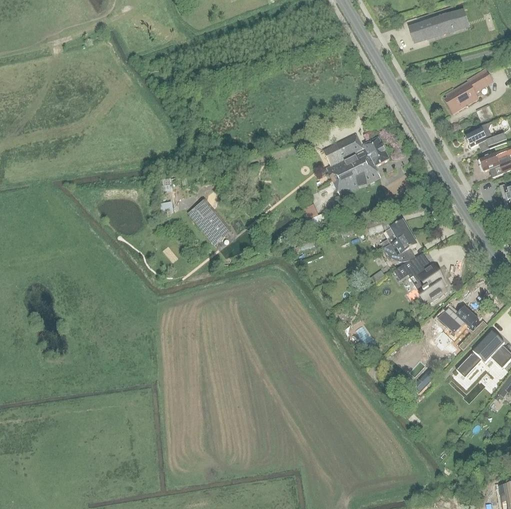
[(460,14),(408,31),(412,42),(464,26),(460,14)]
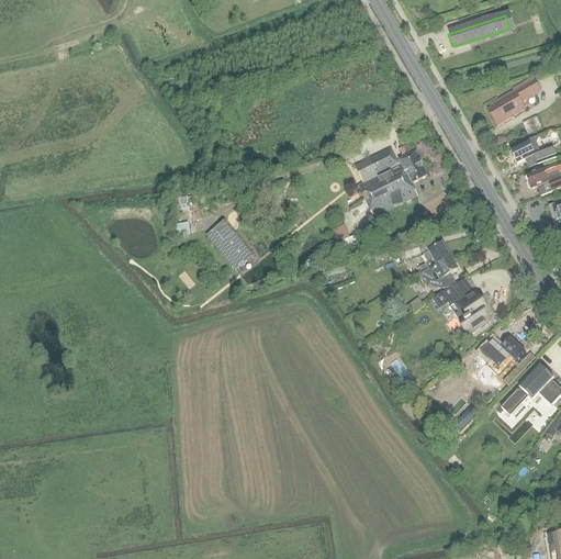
[(540,89),(534,77),(533,75),(513,87),(514,89),(490,103),(491,107),(489,109),(496,123),(524,107),(520,101),(540,89)]
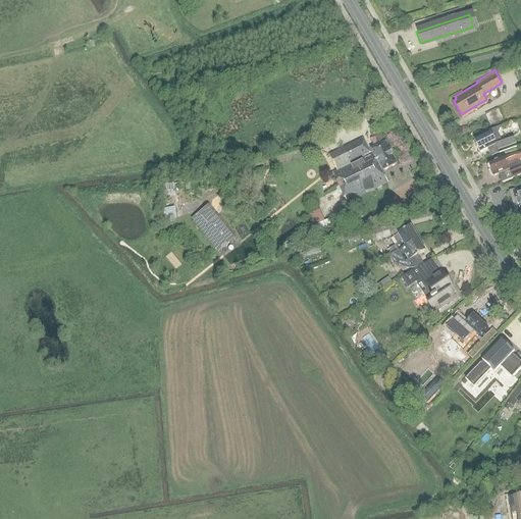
[(496,142),(495,141),(501,139),(497,132),(499,126),(501,125),(500,124),(474,138),(479,149),(496,142)]
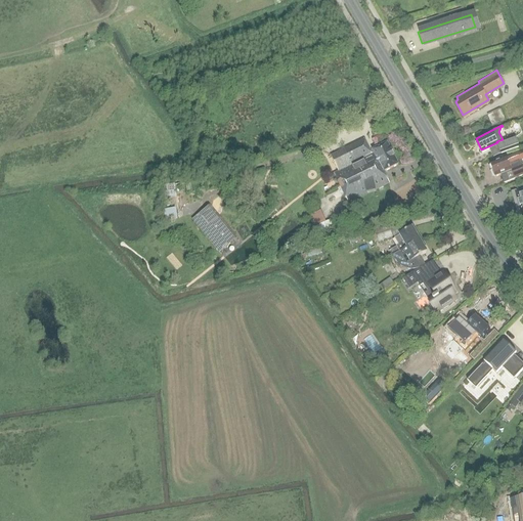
[(338,169),(335,170),(334,171),(348,201),(389,180),(383,169),(398,162),(387,140),(369,149),(363,136),(330,153),(338,169)]
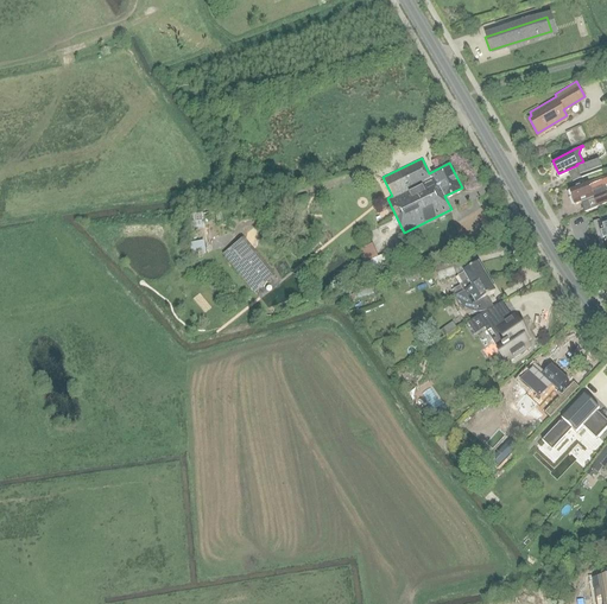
[(598,158),(577,165),(581,175),(601,167),(598,158)]
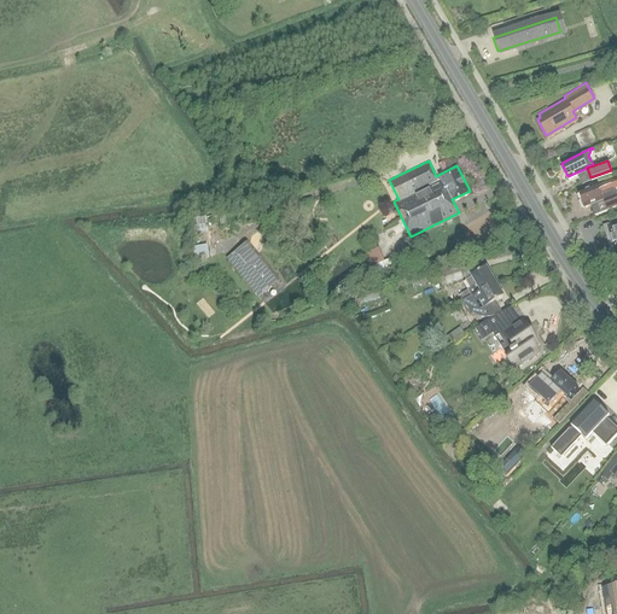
[(616,175),(598,183),(578,191),(583,205),(603,198),(606,208),(616,203),(616,192),(615,187),(616,185),(616,175)]
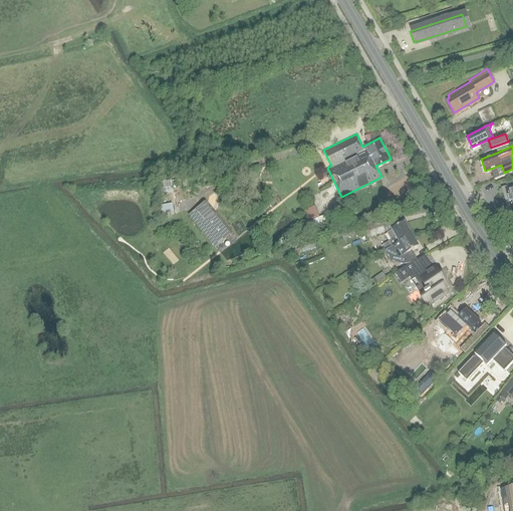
[(512,183),(504,186),(510,209),(512,208),(512,183)]
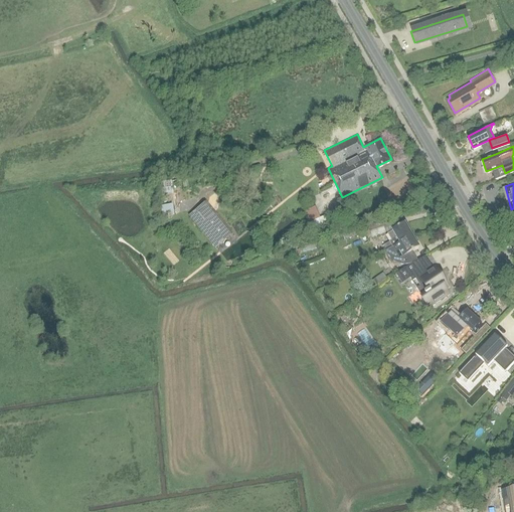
[(188,211),(215,244),(231,231),(204,198),(188,211)]
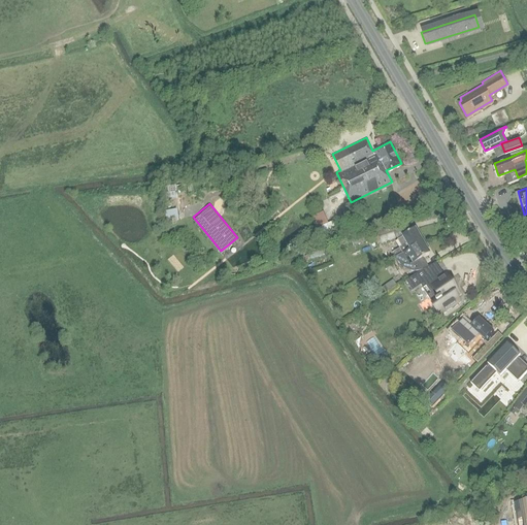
[(180,205),(167,207),(169,220),(183,218),(180,205)]
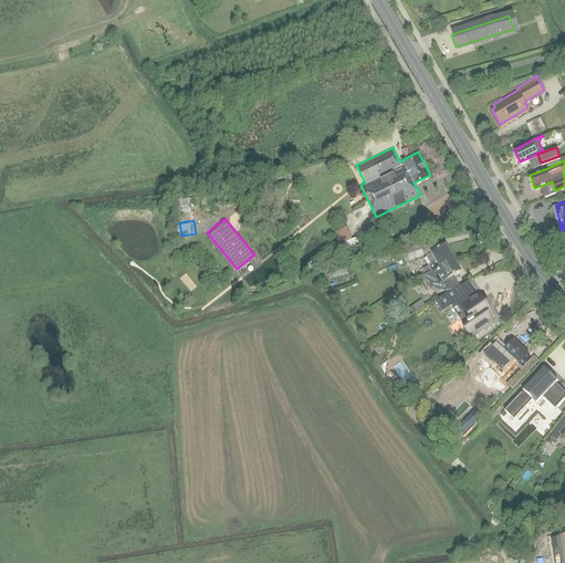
[(354,243),(353,240),(346,223),(333,229),(341,248),(354,243)]
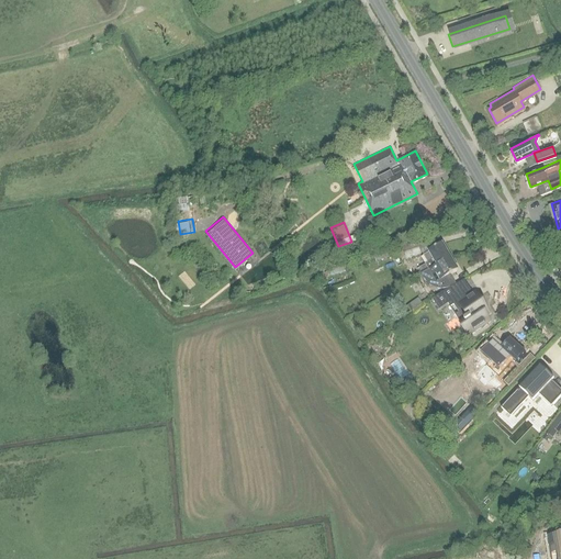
[(401,245),(404,257),(419,252),(416,241),(401,245)]
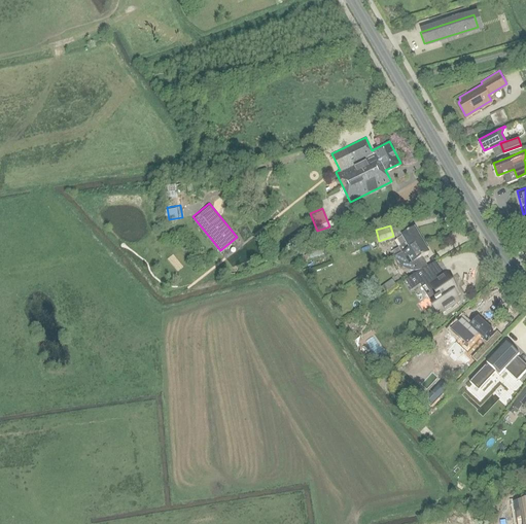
[(391,250),(394,255),(394,254),(421,239),(414,226),(401,234),(406,241),(391,250)]
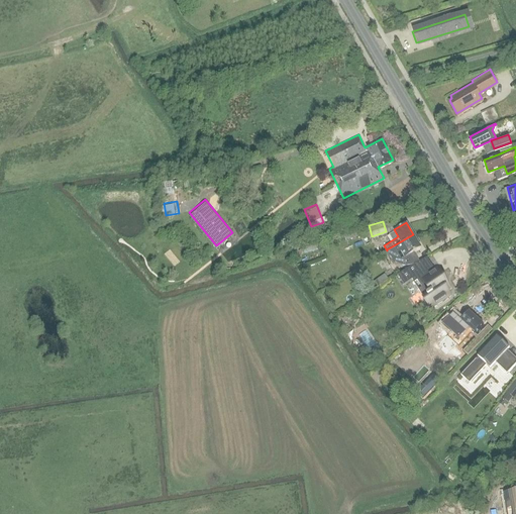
[(349,237),(359,233),(357,226),(347,230),(349,237)]
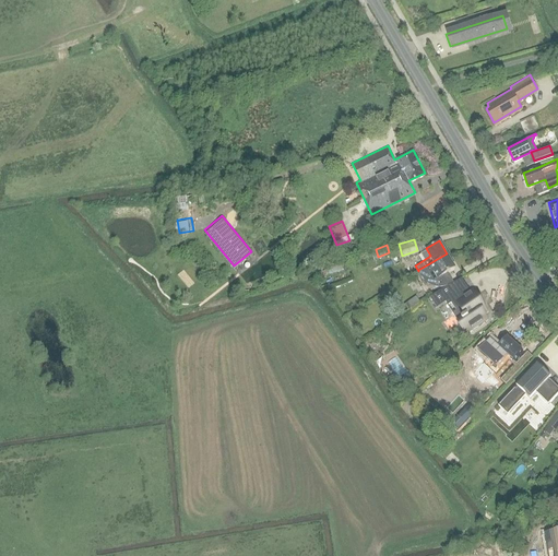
[(454,267),(447,253),(418,270),(422,276),(424,274),(425,275),(426,278),(427,278),(428,279),(429,280),(430,281),(432,282),(435,282),(436,282),(439,283),(440,283),(442,282),(444,282),(446,281),(451,279),(447,271),(454,267)]
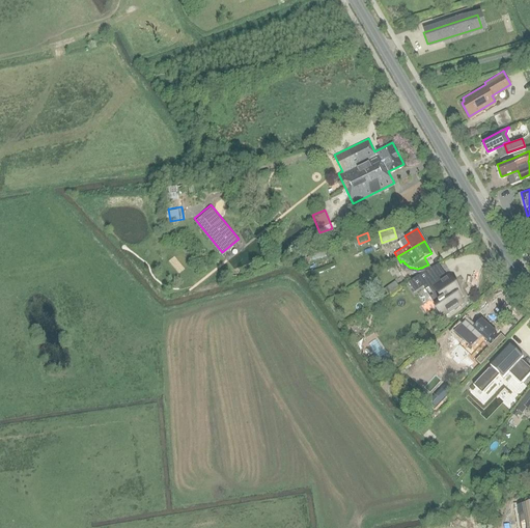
[(434,280),(426,269),(407,280),(414,290),(425,282),(433,294),(438,290),(443,298),(438,301),(439,301),(436,303),(435,303),(442,314),(462,300),(457,295),(461,293),(448,274),(442,279),(440,276),(434,280)]
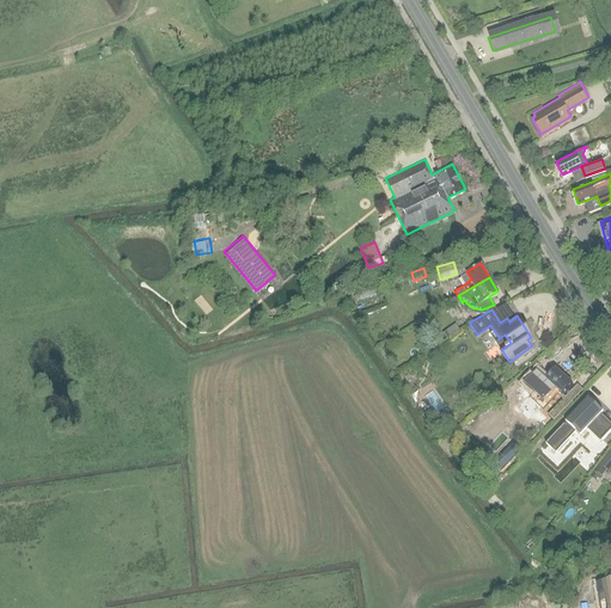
[(445,336),(457,327),(454,323),(441,331),(445,336)]
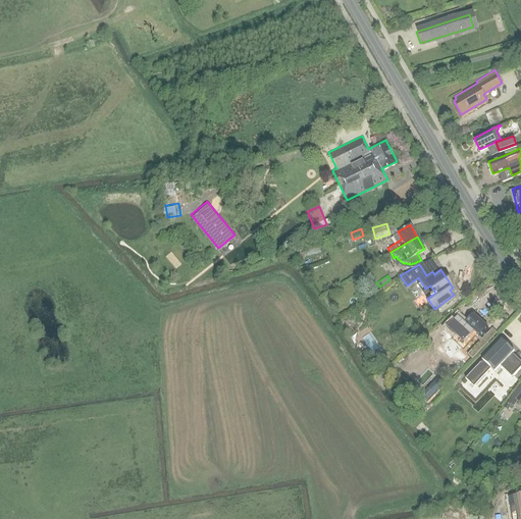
[(479,339),(481,336),(478,334),(486,324),(473,313),(465,322),(457,315),(446,327),(463,342),(471,332),(479,339)]
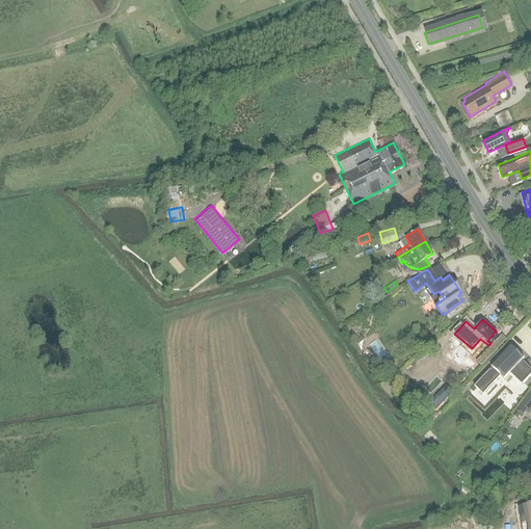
[(511,343),(474,382),(484,392),(500,374),(505,376),(510,370),(523,380),(530,370),(530,364),(522,356),(524,354),(522,352),(511,343)]
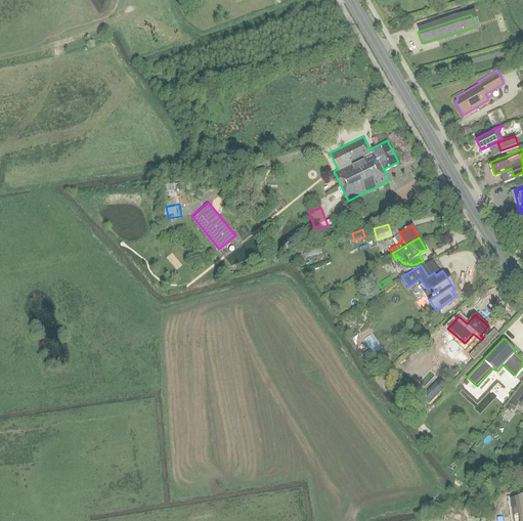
[(481,341),(468,354),(473,358),(486,346),(481,341)]
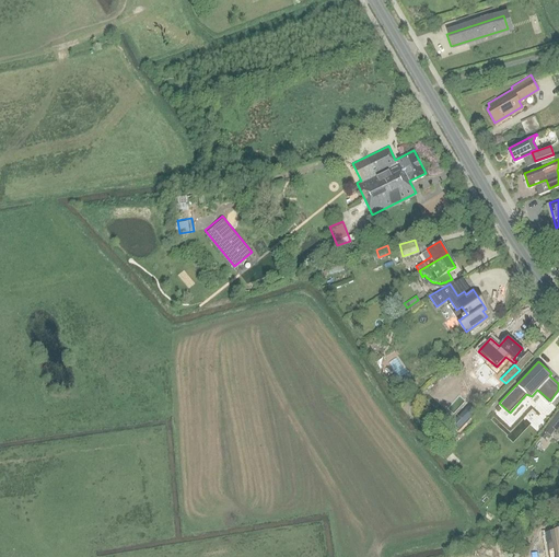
[(558,426),(558,407),(539,433),(545,438),(548,432),(549,433),(554,427),(557,429),(558,426)]
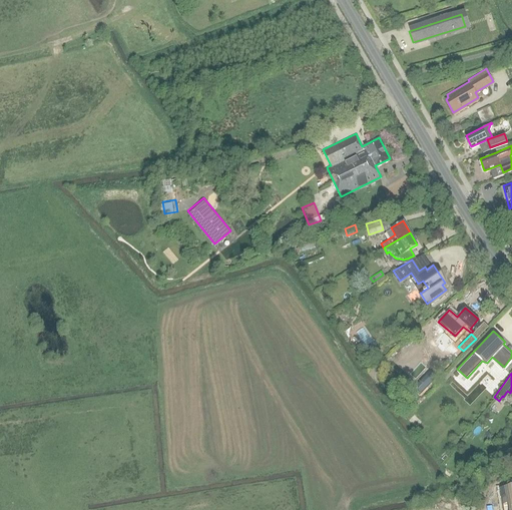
[(511,509),(511,486),(500,488),(503,509),(511,509)]
